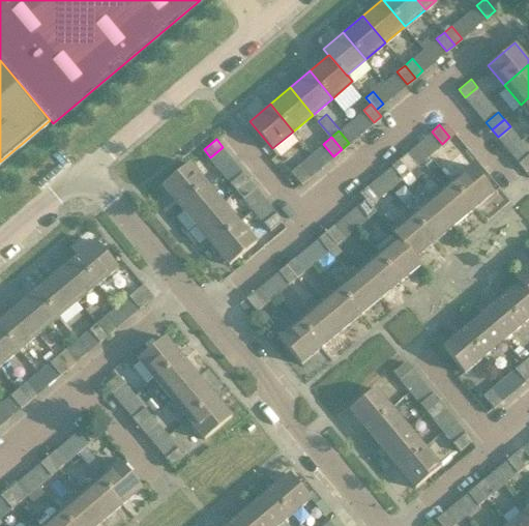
[(400,158),(410,171),(417,165),(407,152),(400,158)]
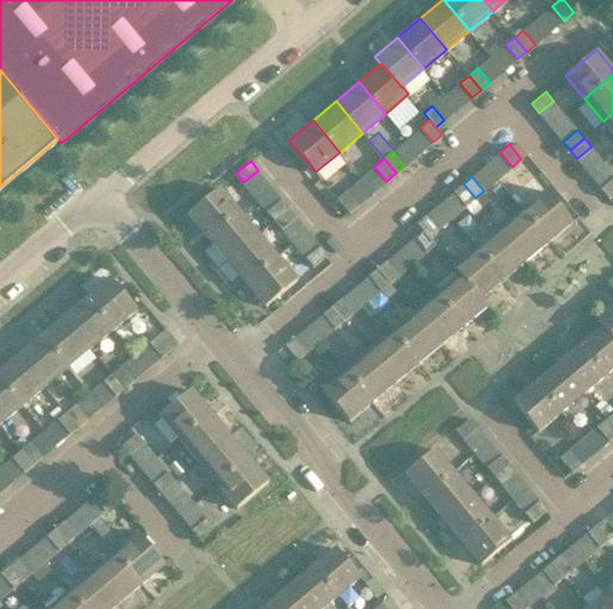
[(612,176),(601,187),(608,196),(612,192),(612,176)]
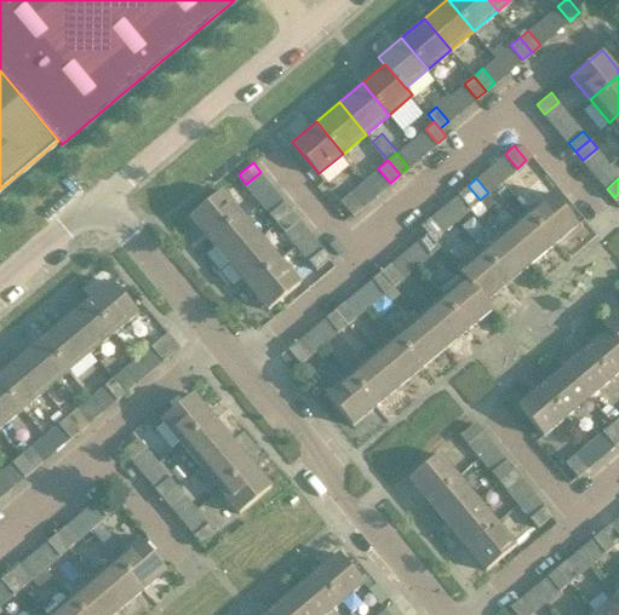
[(470,207),(480,200),(468,185),(458,193),(470,207)]
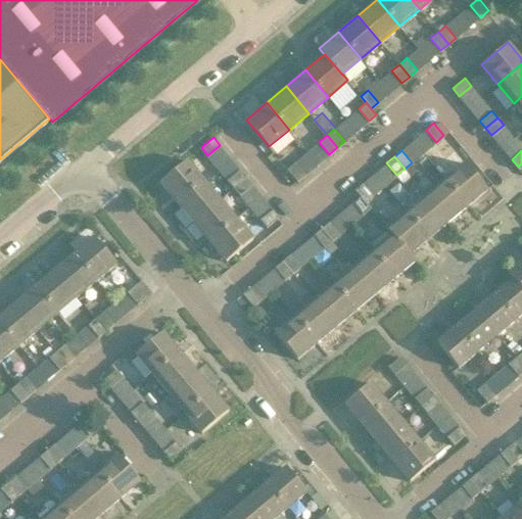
[(160,181),(177,200),(203,178),(187,158),(160,181)]
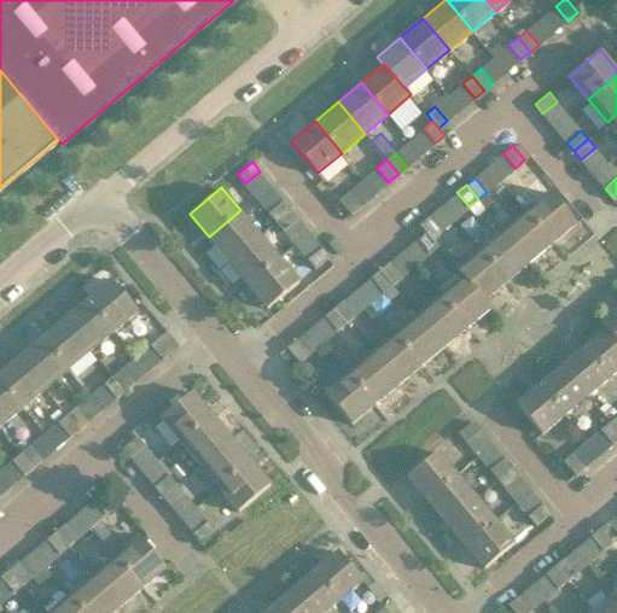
[(549,190),(525,210),(552,241),(576,222),(549,190)]
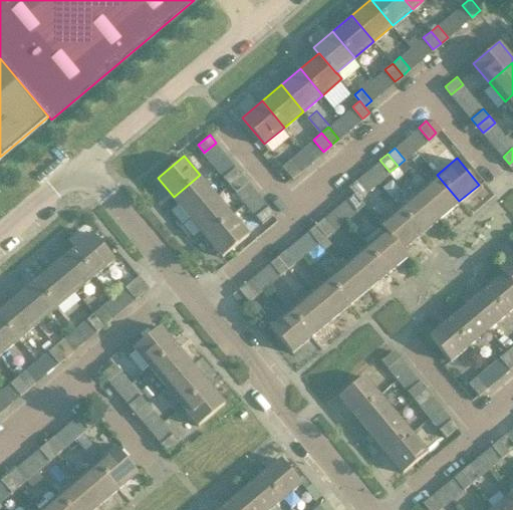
[(282,166),(292,178),(300,171),(290,159),(282,166)]
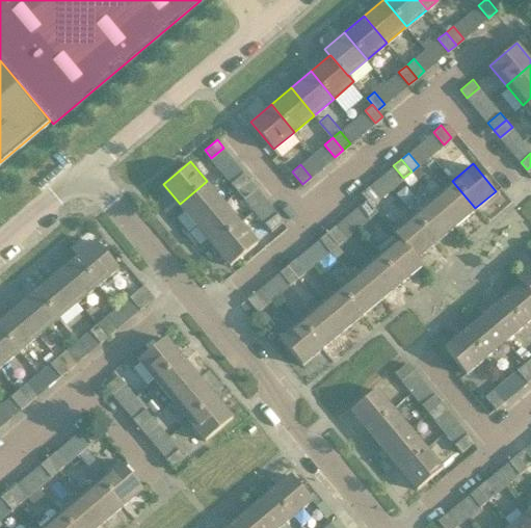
[(232,182),(238,190),(250,180),(244,172),(232,182)]
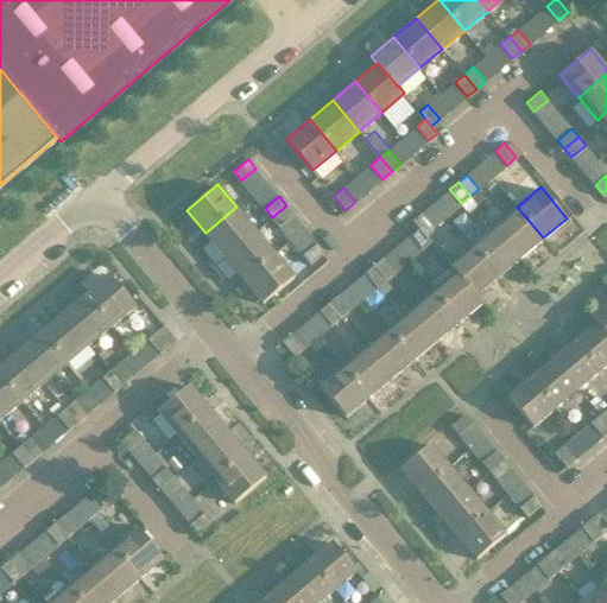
[(286,205),(272,217),(279,226),(293,214),(286,205)]
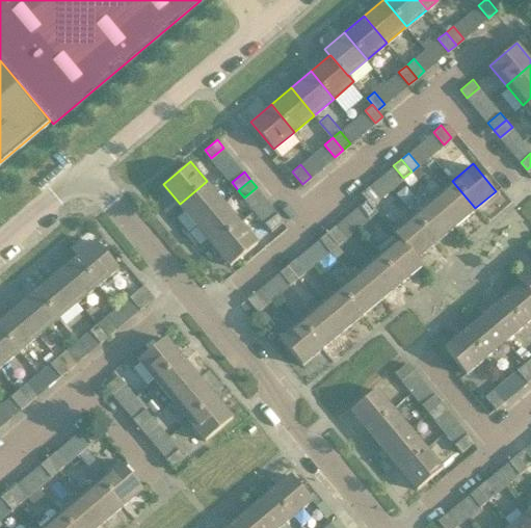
[(223,201),(207,181),(180,204),(196,223),(223,201)]
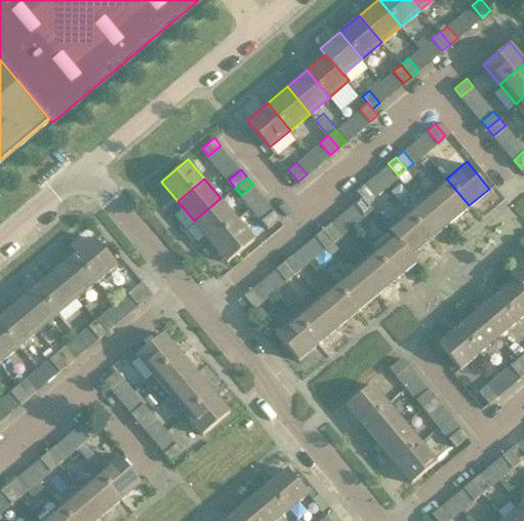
[(449,222),(469,205),(446,178),(428,195),(449,222)]
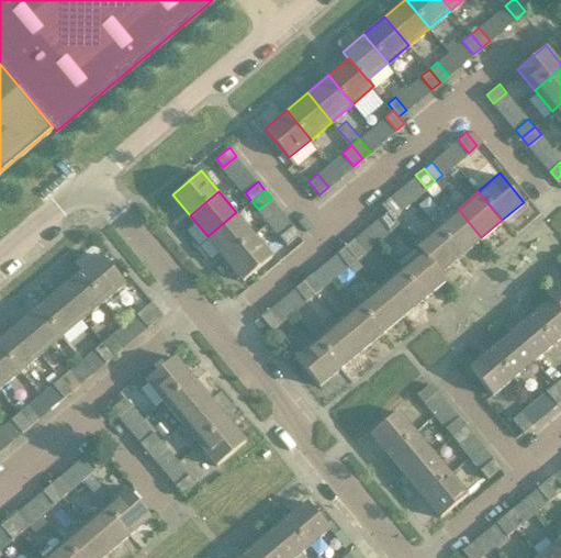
[(381,203),(386,210),(392,216),(401,210),(390,197),(381,203)]
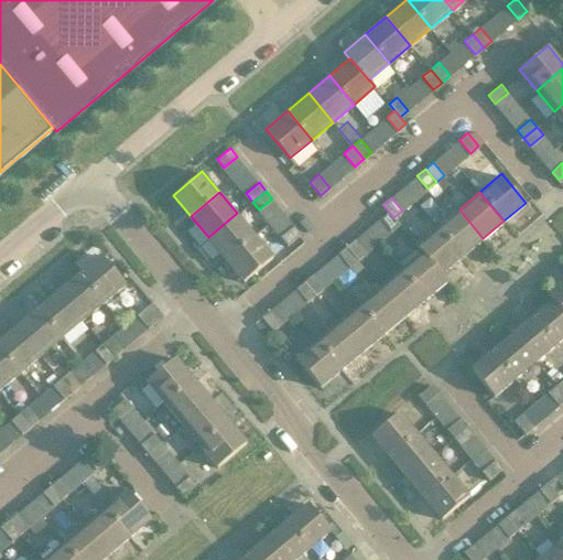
[(462,256),(483,238),(459,210),(437,226),(462,256)]
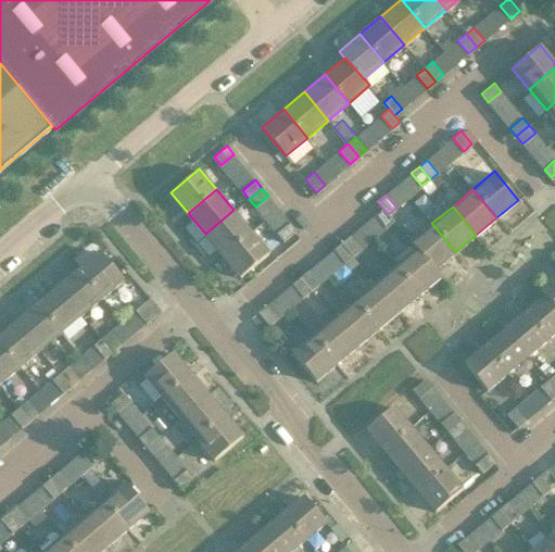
[(388,214),(382,208),(375,214),(386,227),(393,221),(388,214)]
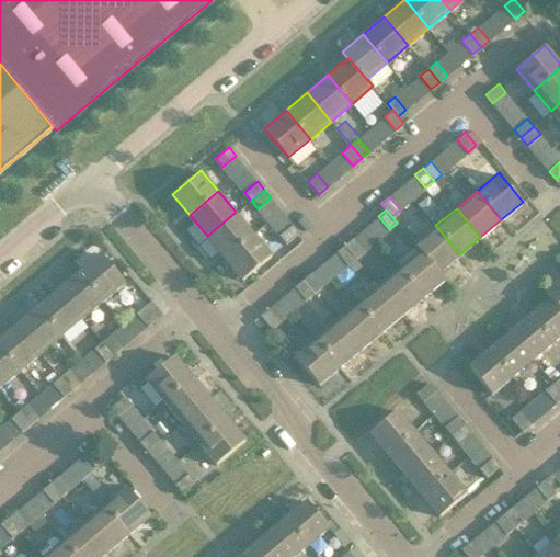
[(207,236),(225,257),(253,232),(236,212),(207,236)]
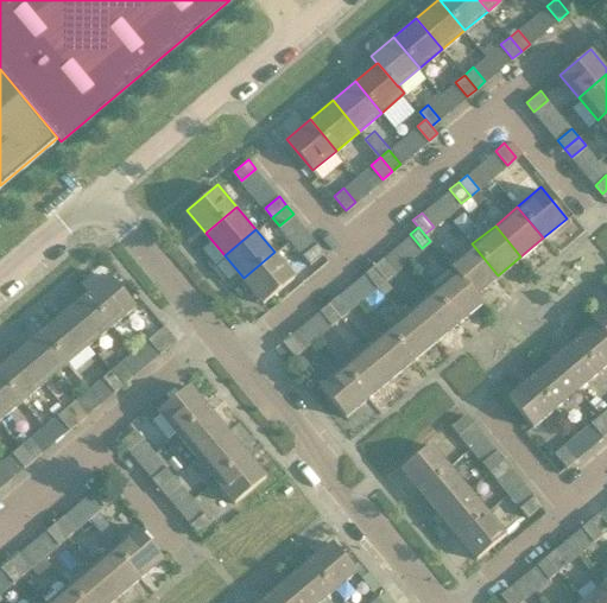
[(324,251),(317,242),(303,254),(310,262),(324,251)]
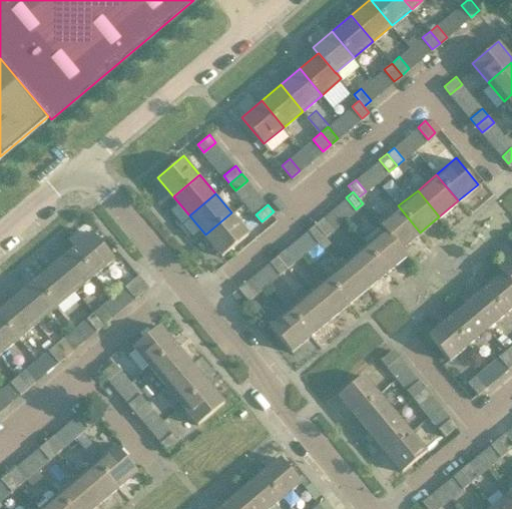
[(379,222),(384,228),(385,228),(401,248),(402,247),(420,232),(398,205),(379,222)]
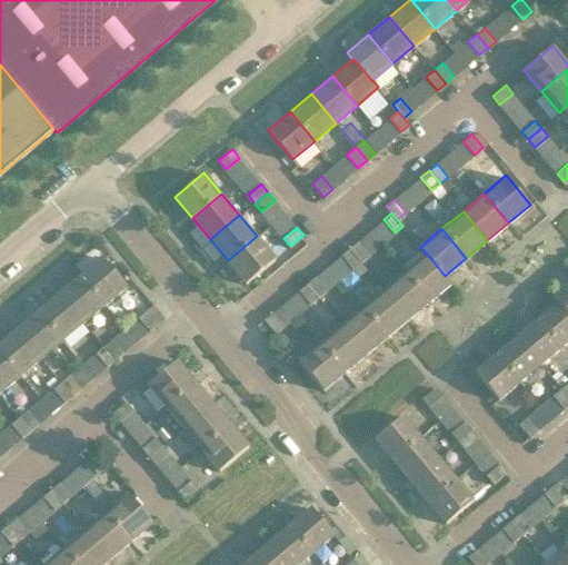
[(276,258),(257,236),(228,260),(246,283),(276,258)]
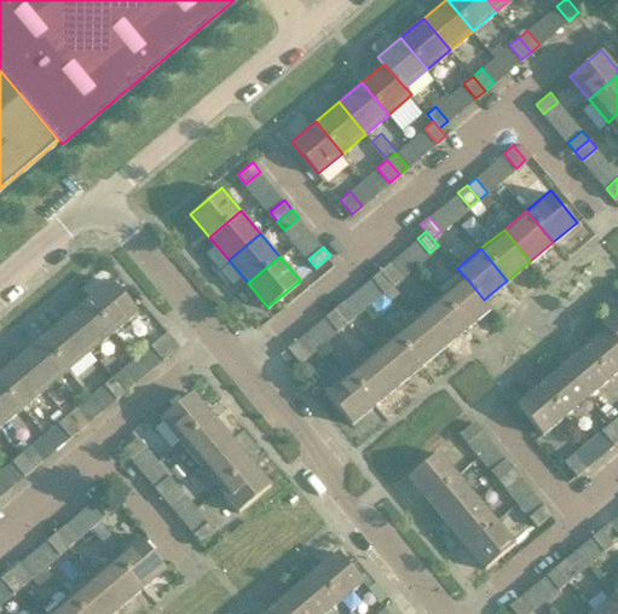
[(381,270),(393,284),(402,276),(390,262),(381,270)]
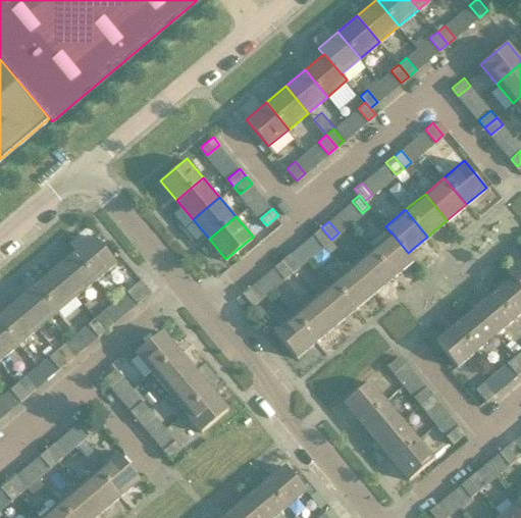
[(324,246),(331,240),(321,227),(314,234),(324,246)]
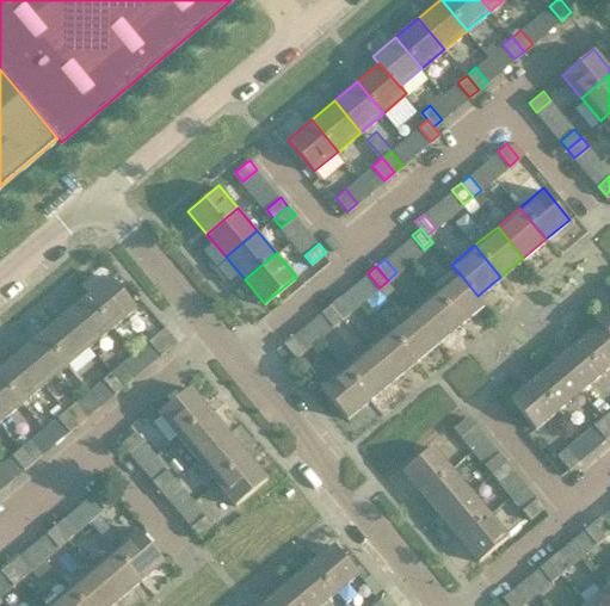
[(436,290),(462,322),(485,303),(479,295),(478,296),(458,272),(457,272),(436,290)]
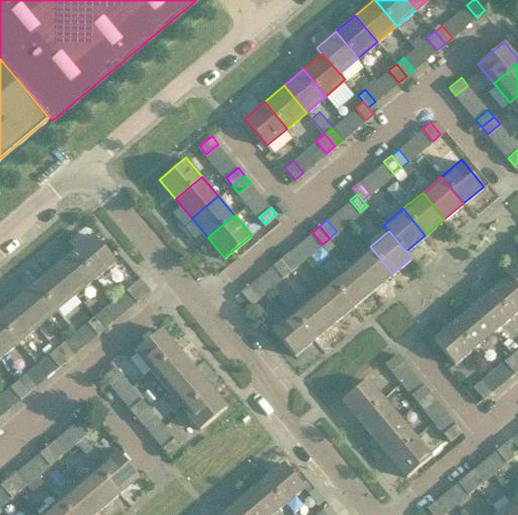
[(93,233),(74,250),(96,277),(116,260),(93,233)]
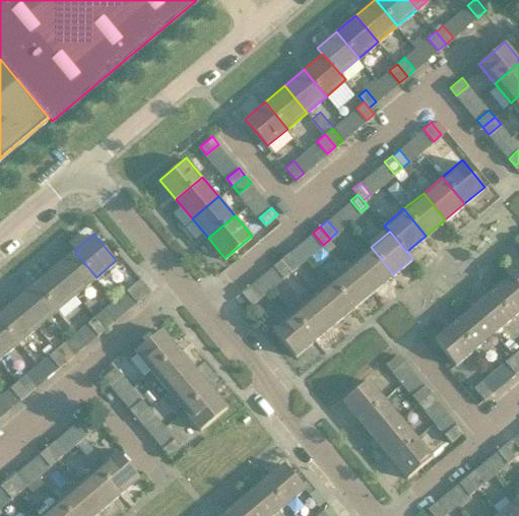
[(351,263),(374,291),(393,274),(371,247),(351,263)]
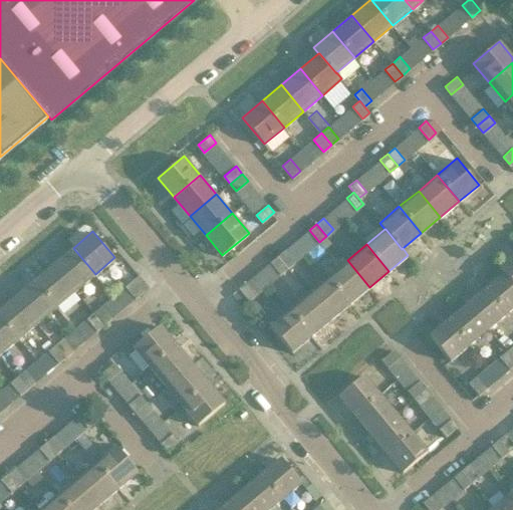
[(73,248),(54,264),(76,290),(95,274),(73,248)]
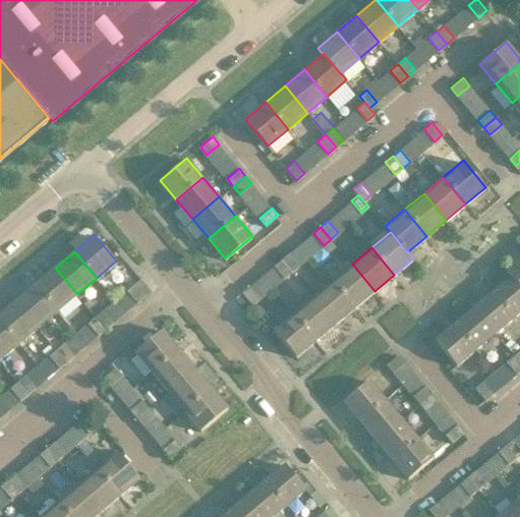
[(282,259),(292,271),(299,265),(289,252),(282,259)]
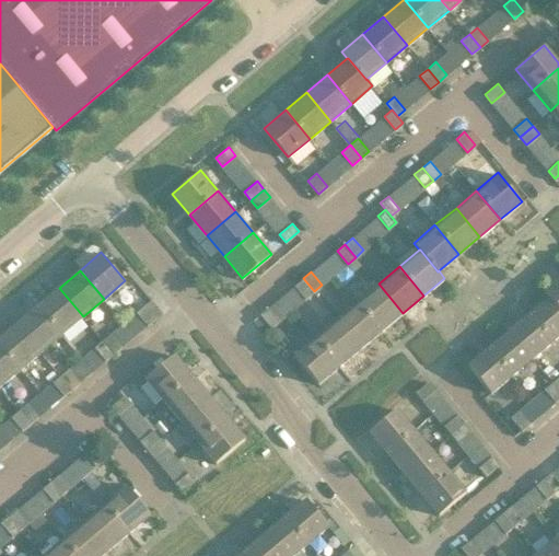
[(314,291),(303,278),(294,286),(305,299),(314,291)]
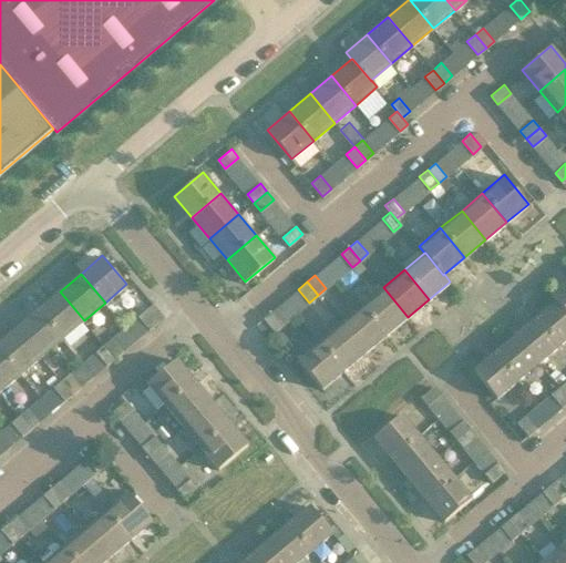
[(565,282),(552,294),(557,300),(565,310),(565,282)]
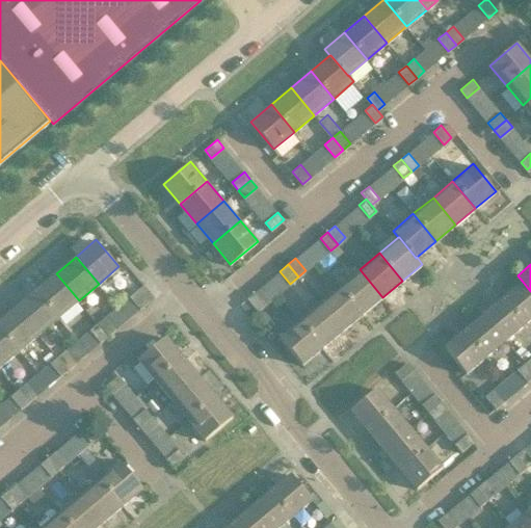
[(360,269),(340,286),(363,314),(382,297),(360,269)]
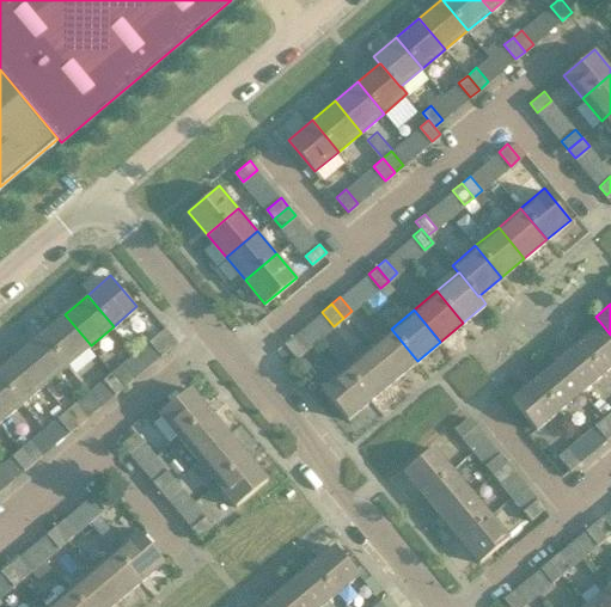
[(91,345),(65,314),(42,332),(68,365),(91,345)]
